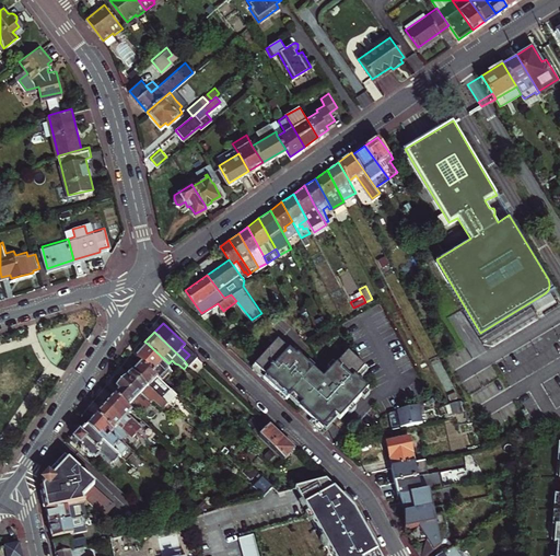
[(368,365),(349,348),(326,375),(299,354),(280,338),(255,367),(288,398),(293,392),(303,402),(301,404),(325,426),(337,413),(342,418),(370,386),(359,375),(368,365)]
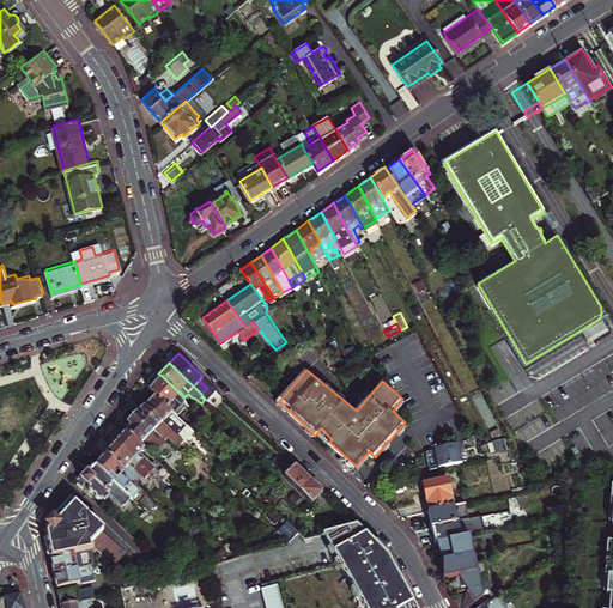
[(184,397),(162,376),(151,388),(157,394),(180,415),(190,403),(184,397)]
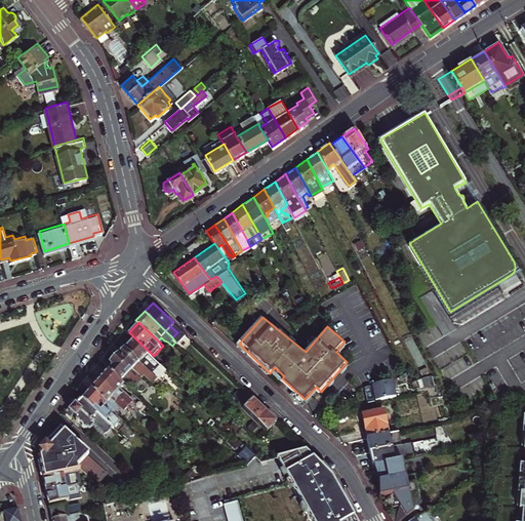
[(172,337),(175,342),(179,345),(185,339),(177,332),(172,337)]
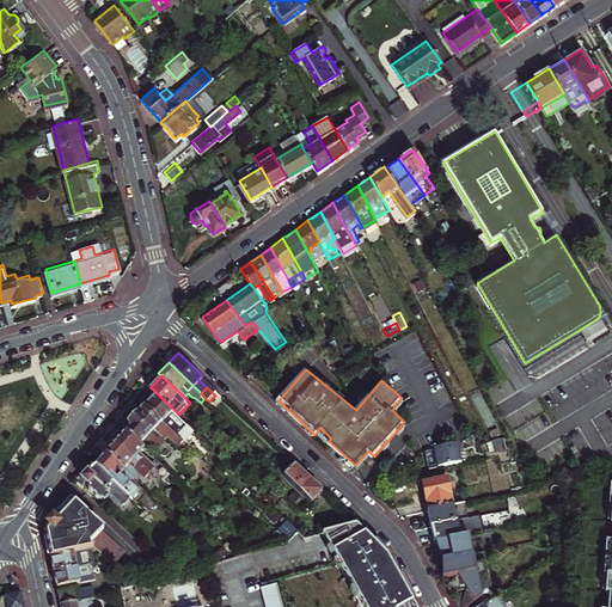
[(179,415),(157,393),(146,403),(183,440),(194,429),(184,421),(179,415)]
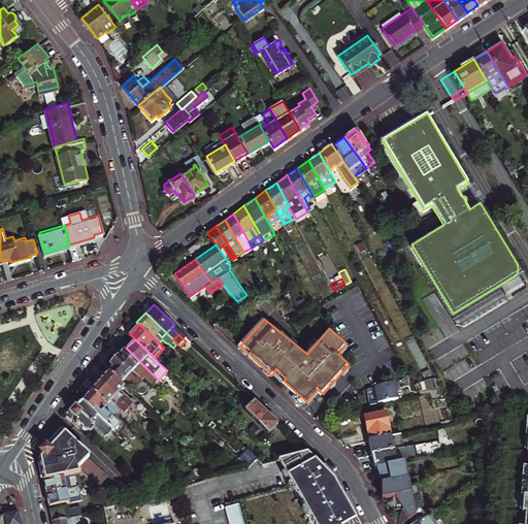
[(158,380),(126,348),(119,356),(116,356),(112,358),(113,361),(111,363),(114,366),(109,370),(125,386),(128,388),(133,382),(137,386),(143,380),(142,378),(145,375),(155,384),(158,380)]
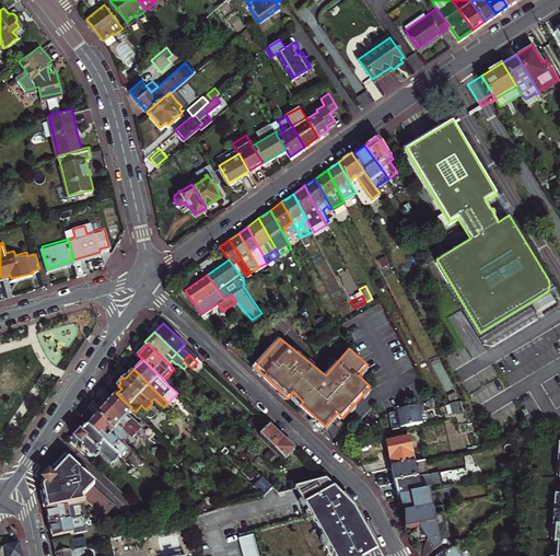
[(178,374),(174,369),(164,380),(168,385),(178,374)]
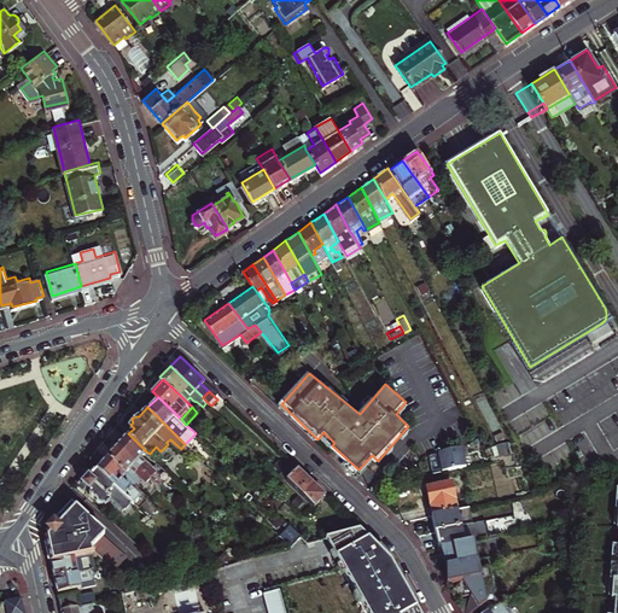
[(128,433),(118,445),(151,477),(157,483),(159,485),(170,474),(157,461),(152,466),(141,456),(146,451),(128,433)]
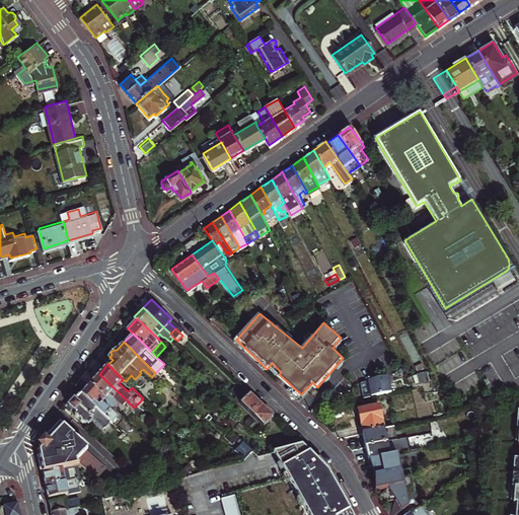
[(361,380),(364,396),(391,391),(387,373),(367,377),(361,380)]
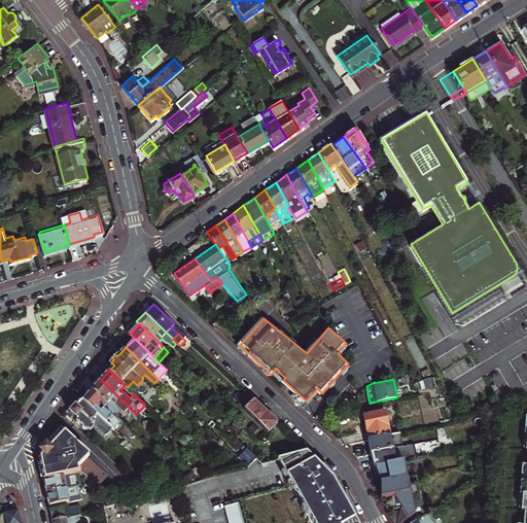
[(129,407),(101,380),(92,388),(112,409),(116,405),(125,412),(129,407)]
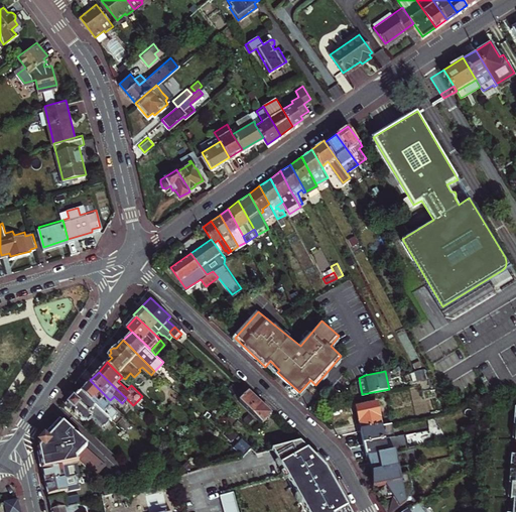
[(110,400),(90,380),(82,389),(111,418),(112,419),(118,413),(107,403),(110,400)]
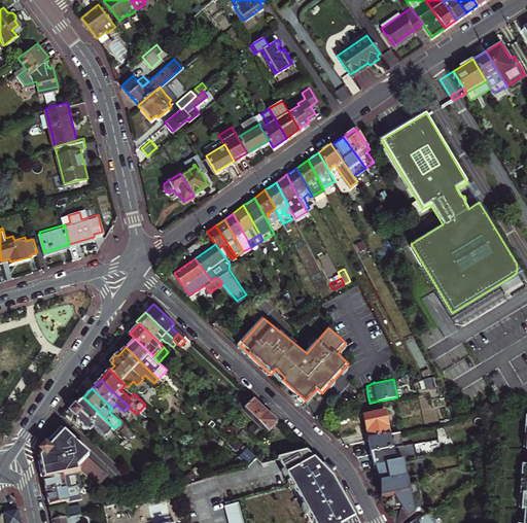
[(237,402),(244,408),(252,398),(246,392),(237,402)]
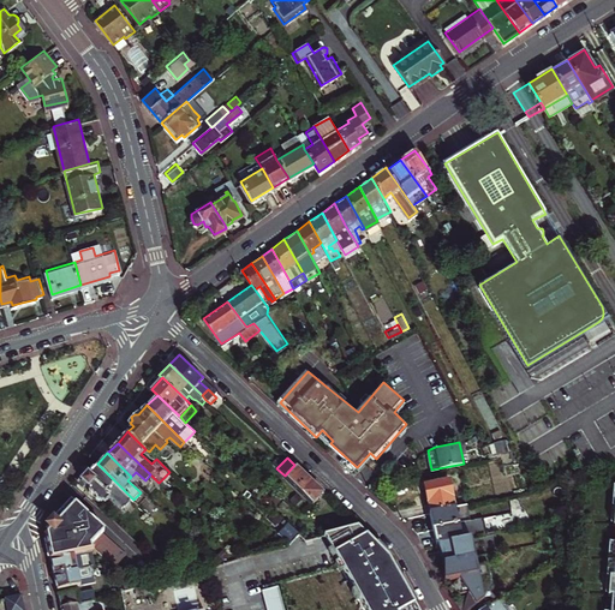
[(132,498),(97,464),(89,472),(90,474),(85,480),(90,485),(88,488),(101,500),(103,498),(109,504),(111,504),(113,507),(114,507),(117,504),(123,509),(132,498)]
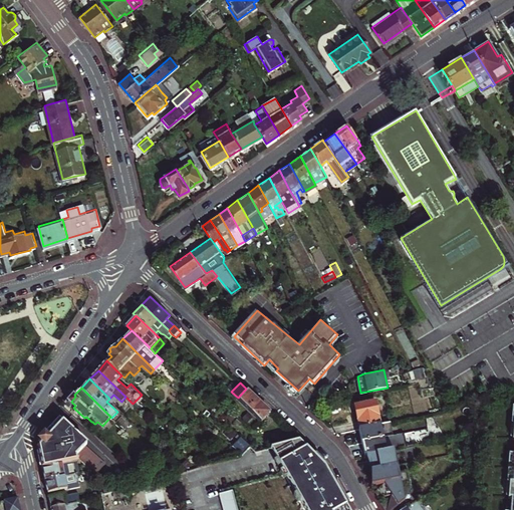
[(269,411),(247,389),(238,398),(261,420),(269,411)]
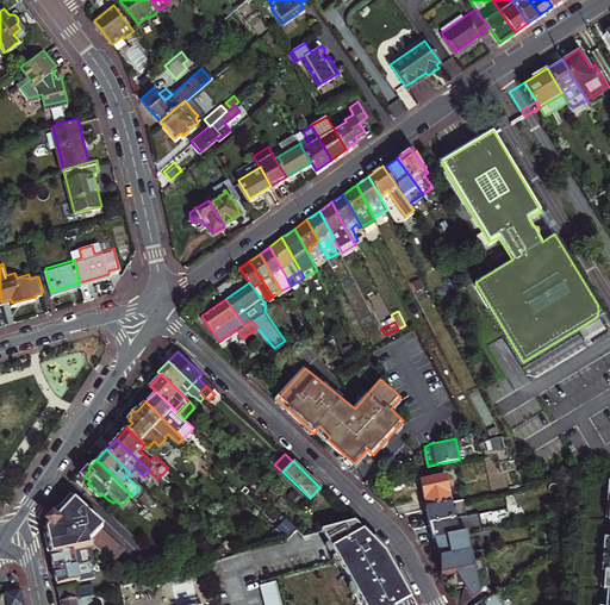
[(135,468),(130,473),(148,490),(155,481),(153,479),(155,476),(149,471),(144,476),(135,468)]
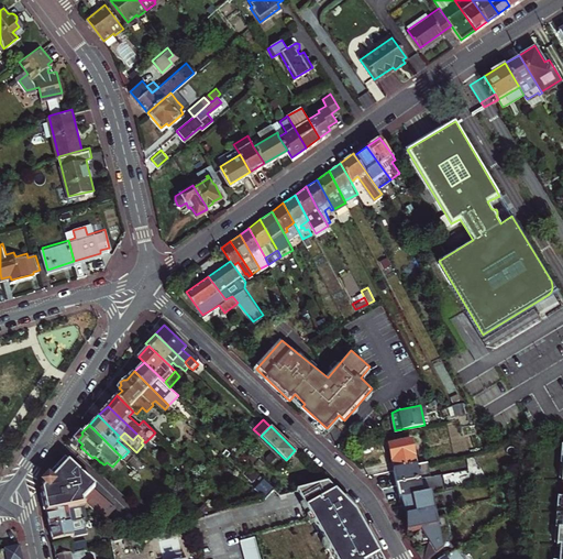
[(389,441),(394,466),(416,460),(411,437),(389,441)]
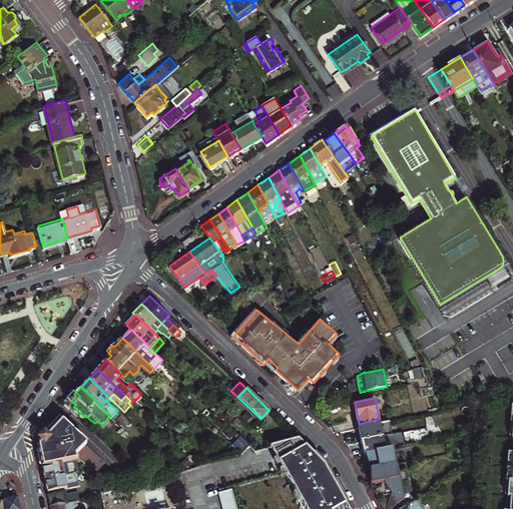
[(61,415),(44,433),(45,432),(47,431),(48,430),(50,430),(52,429),(53,430),(65,419),(61,415)]
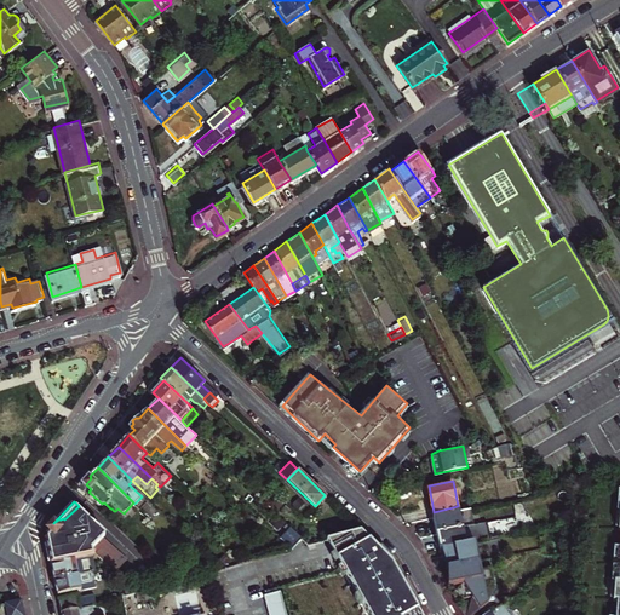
[(471,504),(458,506),(434,512),(437,530),(475,522),(471,504)]
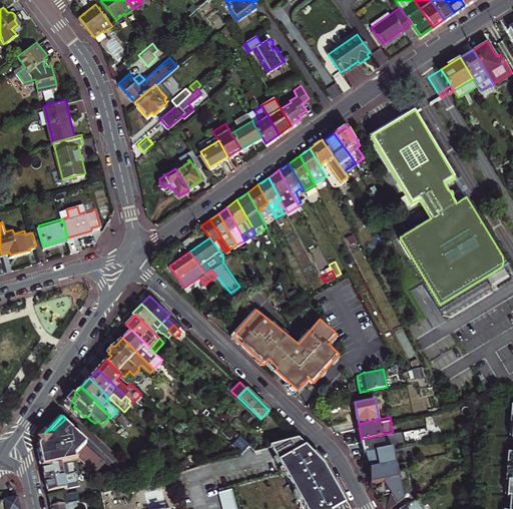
[(88,441),(65,419),(53,430),(52,429),(50,430),(48,430),(47,431),(45,432),(44,433),(43,435),(40,438),(39,444),(43,464),(81,457),(92,467),(96,471),(106,461),(87,443),(88,441)]
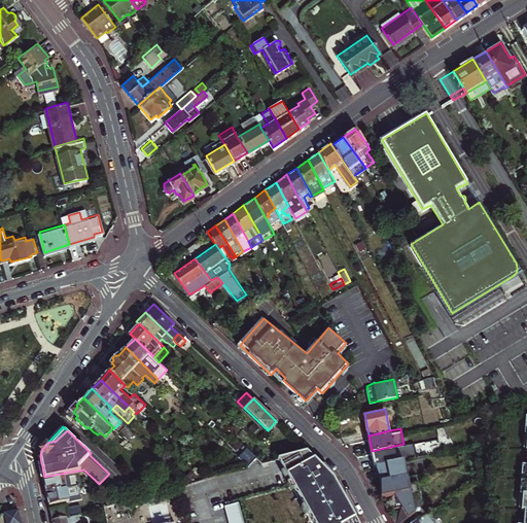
[(403,444),(372,451),(374,464),(403,459),(427,454),(425,440),(403,444)]
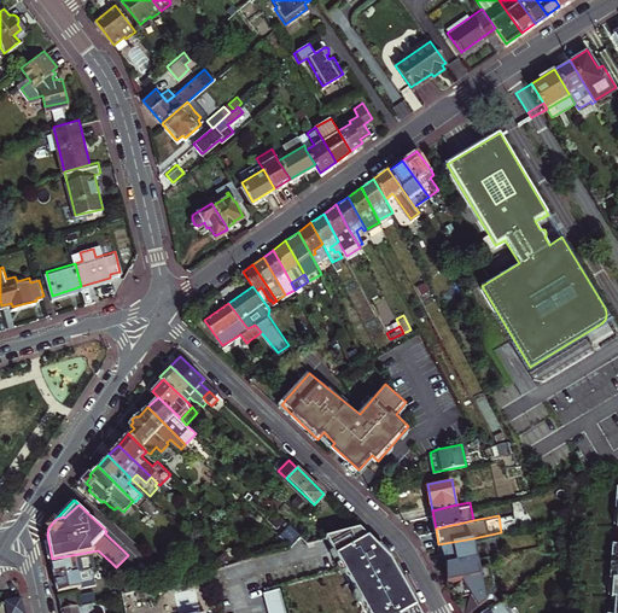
[(301,535),(290,524),(279,535),(290,546),(301,535)]
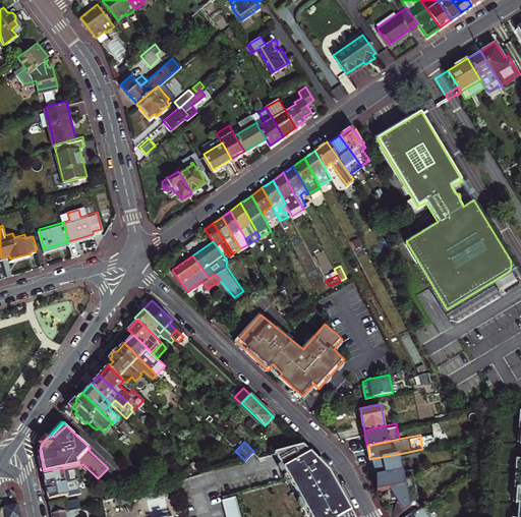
[(332,472),(303,444),(279,451),(314,516),(356,516),(340,487),(332,472)]
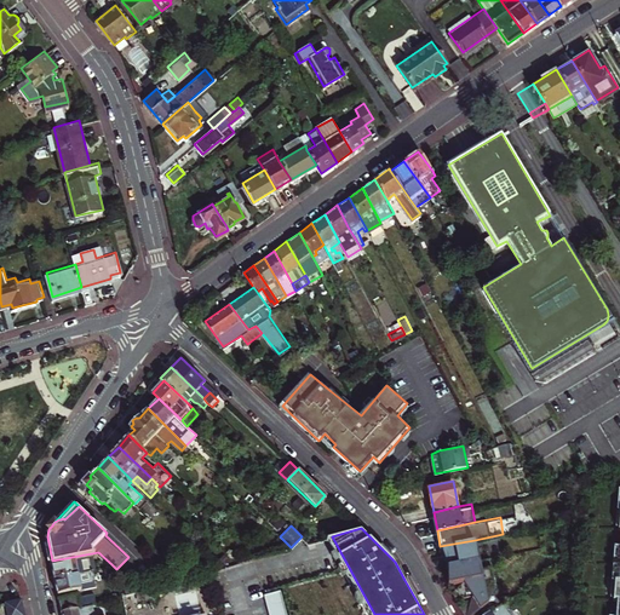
[(475,540),(440,546),(447,564),(448,584),(468,580),(471,596),(459,604),(465,614),(466,614),(487,601),(486,592),(494,586),(489,557),(480,558),(475,540)]
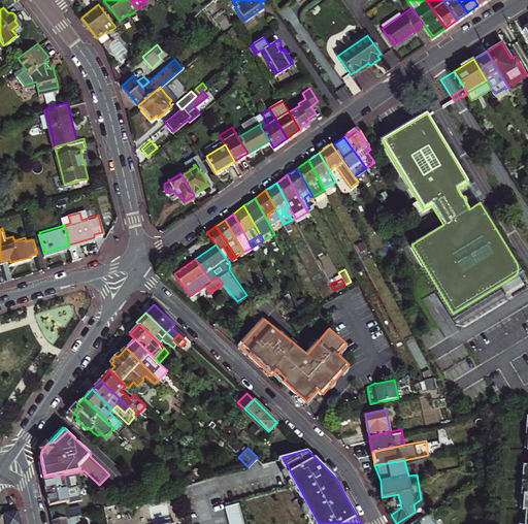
[(526,492),(527,463),(523,463),(519,506),(522,506),(522,505),(520,505),(521,495),(523,495),(523,492),(526,492)]
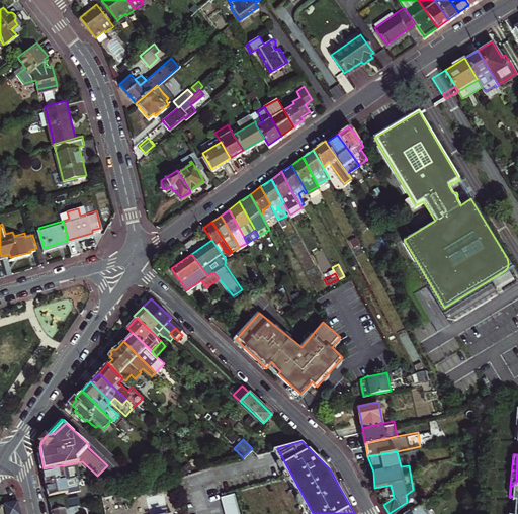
[(82,461),(44,468),(46,482),(78,475),(93,472),(82,461)]
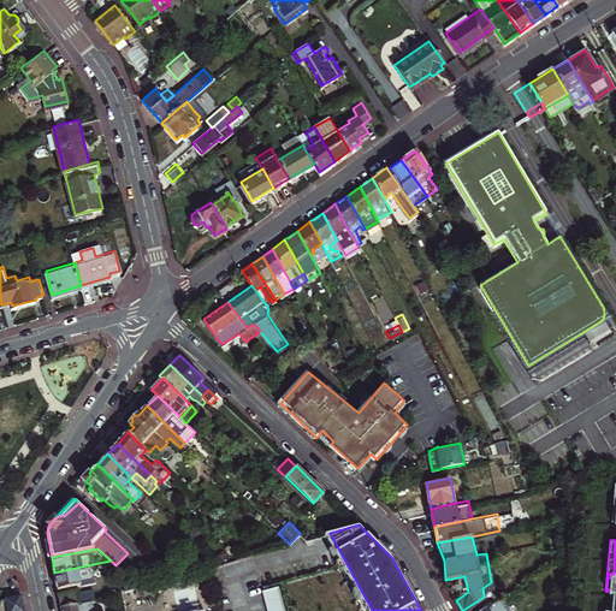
[(93,564),(54,573),(58,587),(95,580),(93,564)]
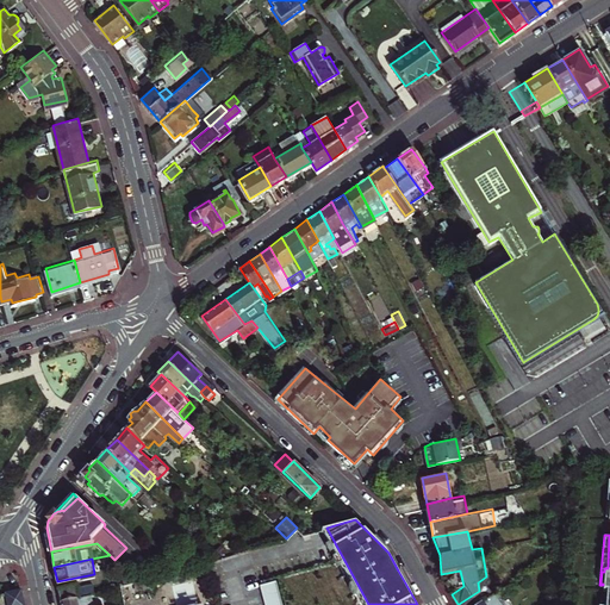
[(281,604),(277,581),(260,584),(265,604),(281,604)]
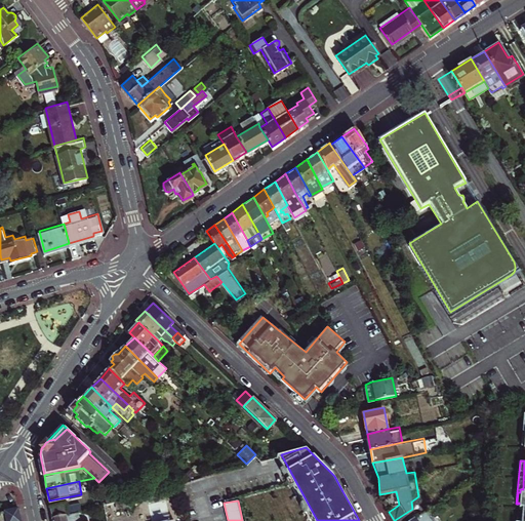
[(68,513),(66,504),(66,502),(50,505),(52,516),(68,513)]
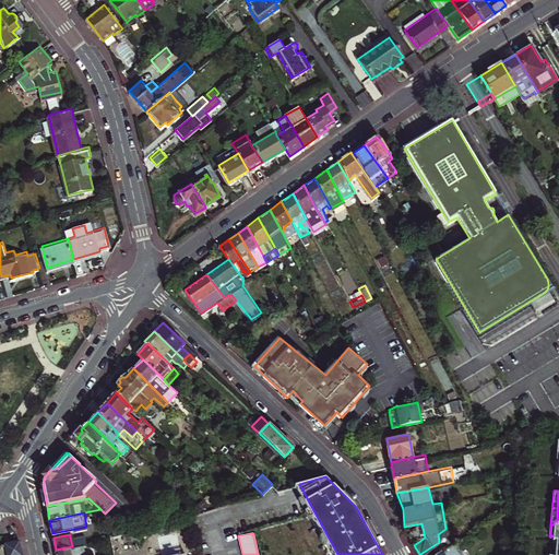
[(23,554),(23,551),(20,538),(2,543),(1,544),(0,546),(0,554),(23,554)]
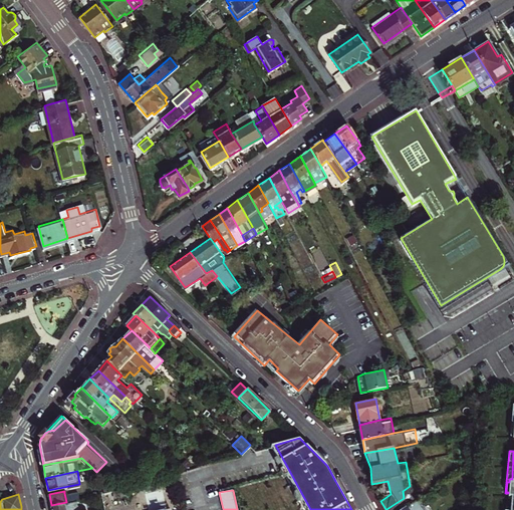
[(51,505),(52,509),(79,509),(77,499),(69,501),(66,502),(51,505)]
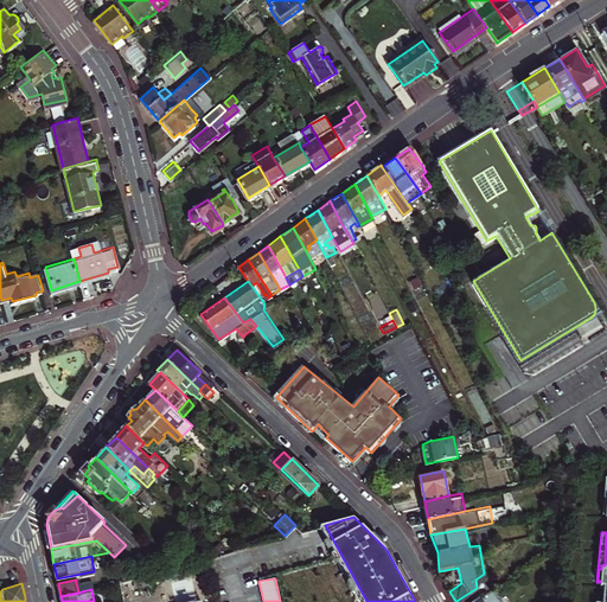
[(499,601),(490,590),(472,601),(499,601)]
